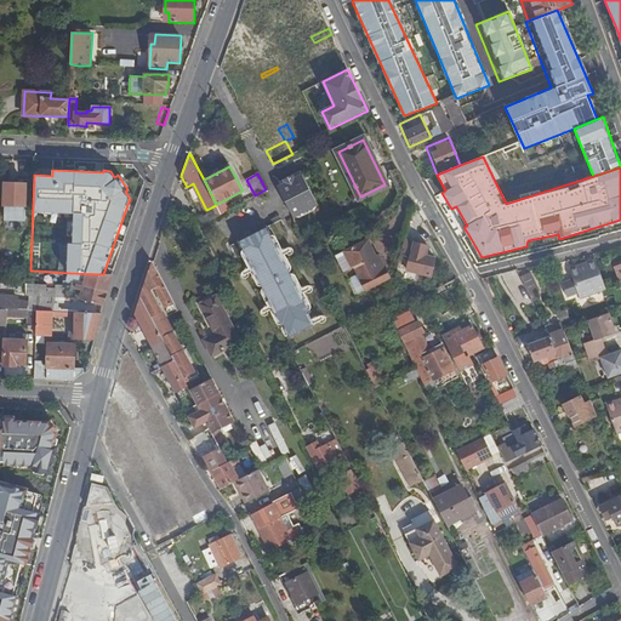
[(285,182),(278,187),(294,217),(318,204),(302,174),(294,178),(292,175),(284,178),(285,182)]
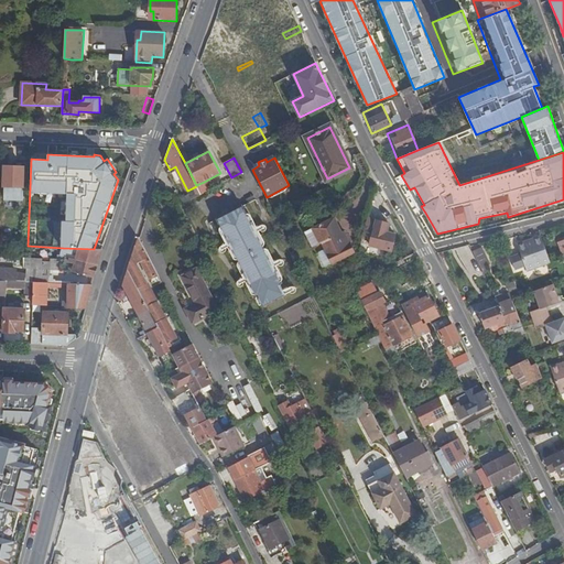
[(23,167),(4,167),(4,186),(6,186),(4,192),(14,192),(14,199),(23,199),(23,193),(23,167)]
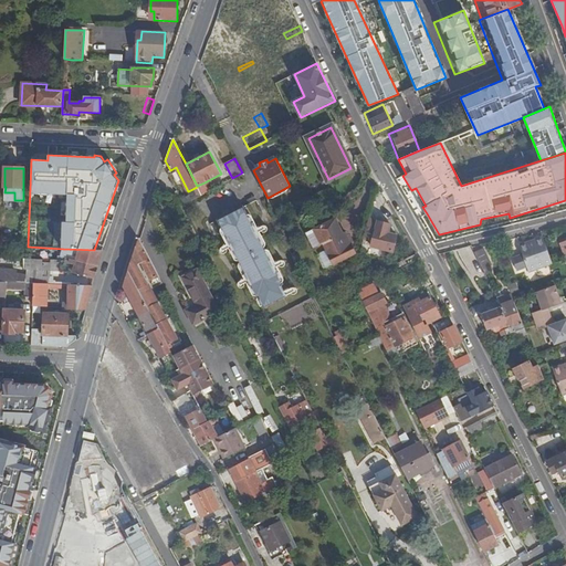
[(205,182),(197,186),(197,187),(201,196),(209,191),(205,182)]
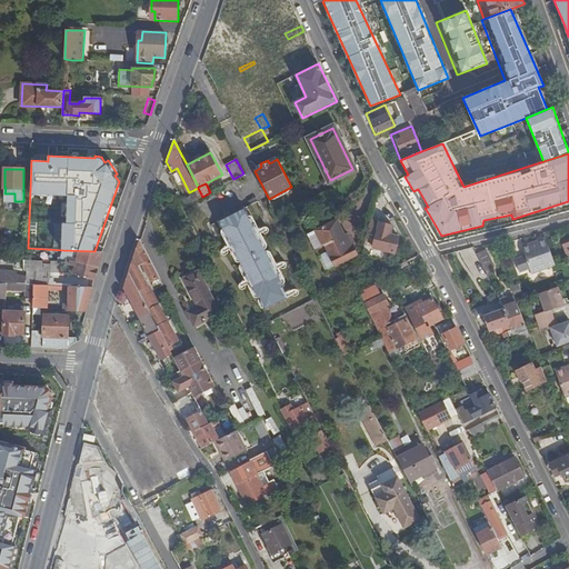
[(245,208),(219,221),(229,240),(231,239),(237,250),(235,251),(247,275),(249,273),(255,285),(252,286),(258,298),(260,297),(266,308),(288,297),(282,286),(283,285),(277,272),(275,273),(269,263),(272,262),(259,238),(257,239),(251,229),(255,228),(245,208)]
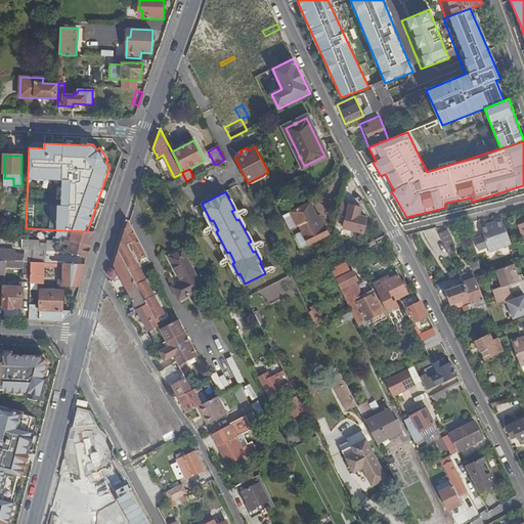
[(310,202),(282,215),(291,229),(299,225),(309,245),(330,234),(324,225),(322,226),(317,216),(310,202)]
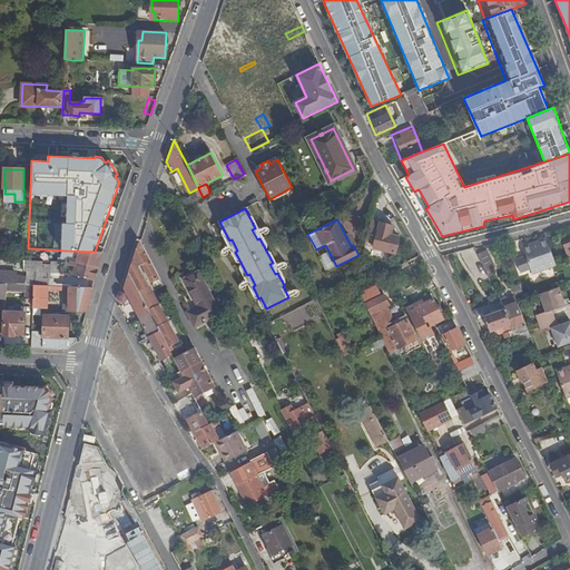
[(393,225),(371,220),(366,242),(374,244),(373,248),(395,254),(396,249),(397,248),(399,247),(400,246),(400,244),(399,243),(397,242),(399,237),(391,235),(393,225)]
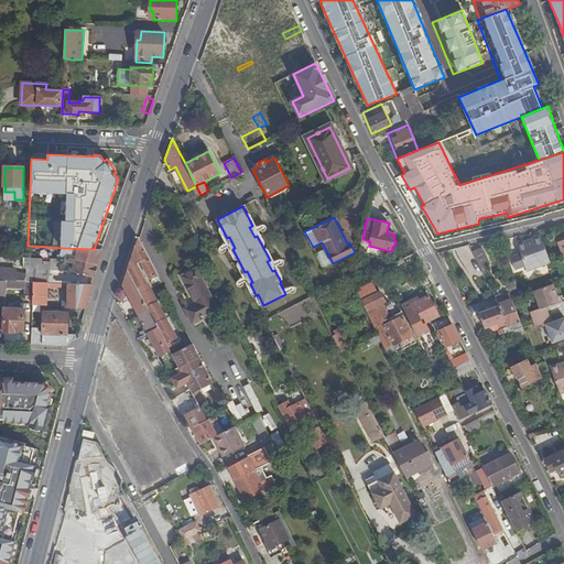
[(525,241),(517,245),(521,253),(510,258),(514,270),(524,266),(527,271),(551,263),(541,236),(533,239),(533,240),(525,243),(525,241)]
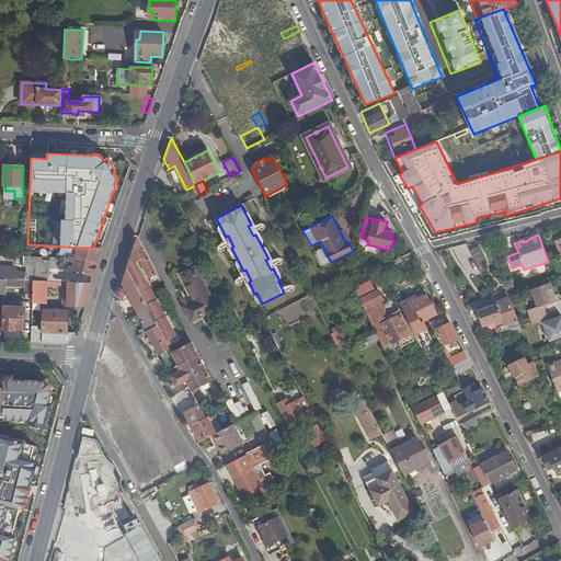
[(160,281),(138,237),(134,249),(137,255),(140,261),(152,285),(160,281)]
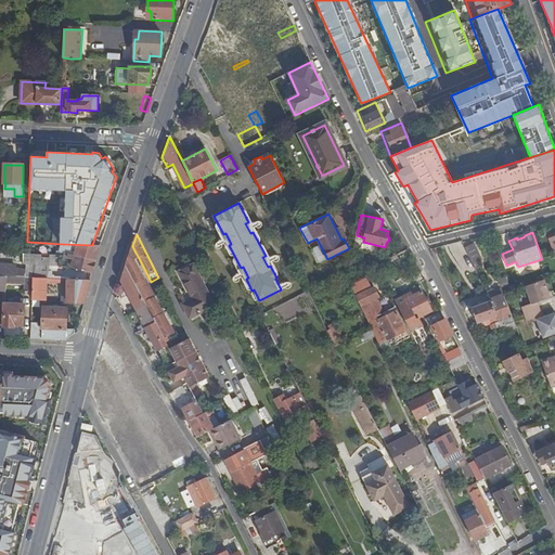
[(92,245),(62,244),(60,252),(57,250),(56,255),(64,256),(64,253),(95,261),(100,245),(92,245)]
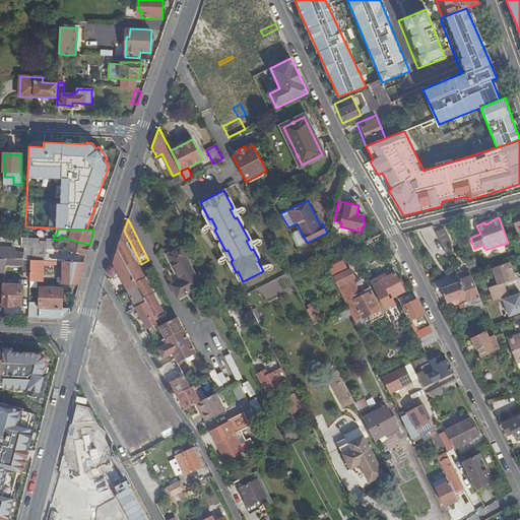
[(444,229),(436,233),(443,247),(446,246),(451,243),(444,229)]
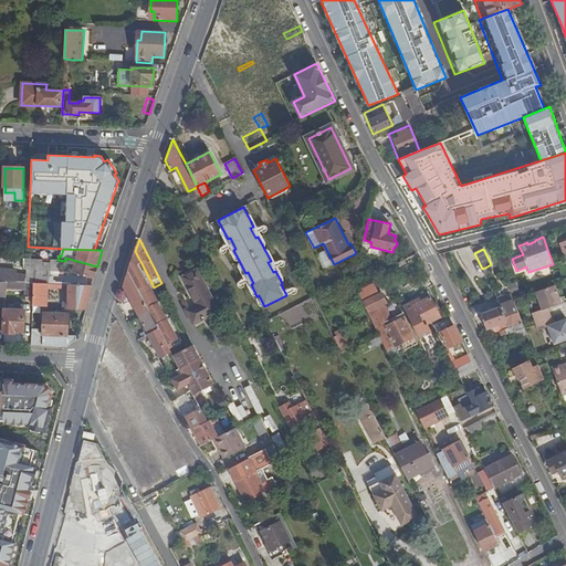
[(138,258),(135,251),(128,271),(149,311),(158,329),(167,345),(170,343),(177,339),(137,265),(142,263),(138,258)]
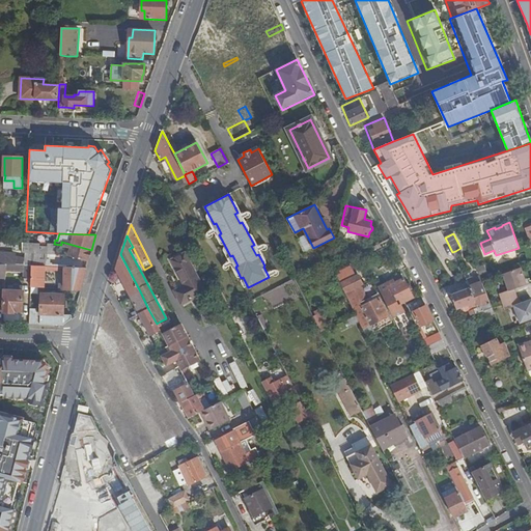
[(39,244),(22,243),(23,252),(25,252),(47,253),(47,254),(63,255),(68,256),(88,261),(91,250),(61,242),(61,245),(54,244),(48,244),(47,246),(39,246),(39,244)]
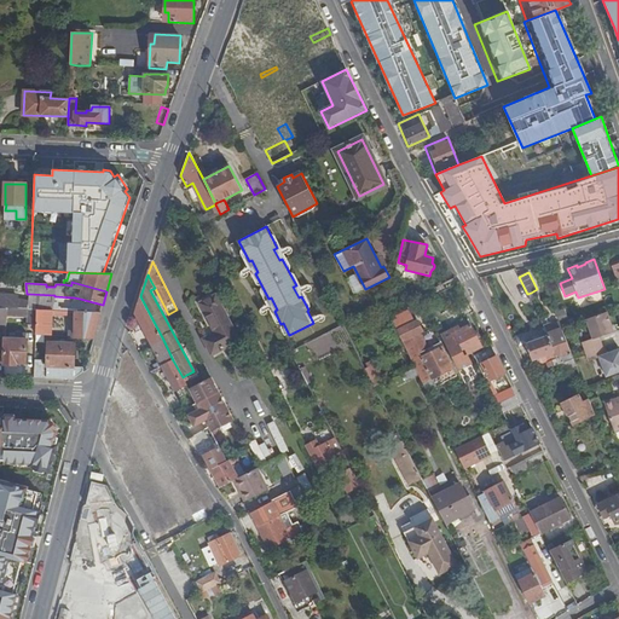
[(55,295),(29,294),(29,302),(28,310),(38,310),(53,311),(55,296),(55,295)]
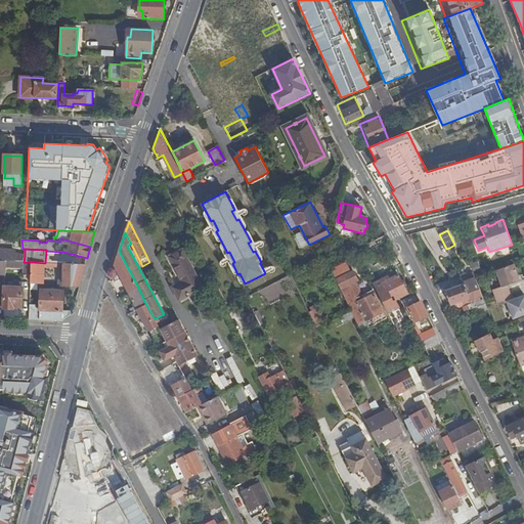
[(0,261),(6,261),(24,262),(25,256),(15,254),(15,251),(0,250),(0,261)]
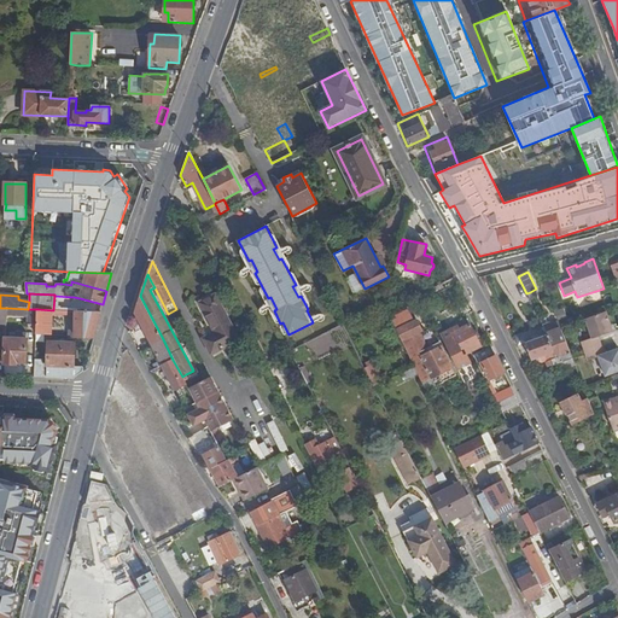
[(215,295),(200,303),(215,332),(204,338),(211,354),(238,339),(215,295)]
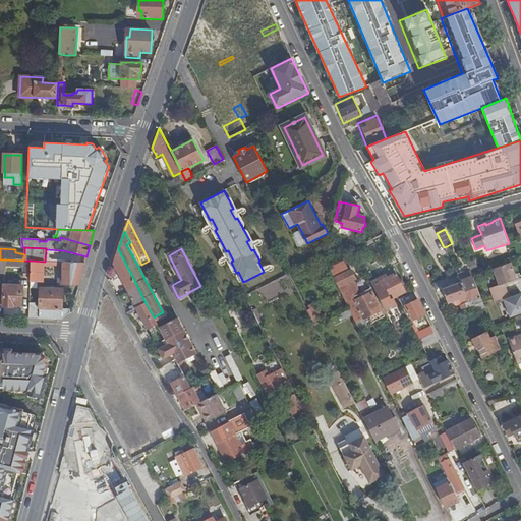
[(137,286),(118,249),(114,264),(128,291),(137,286)]
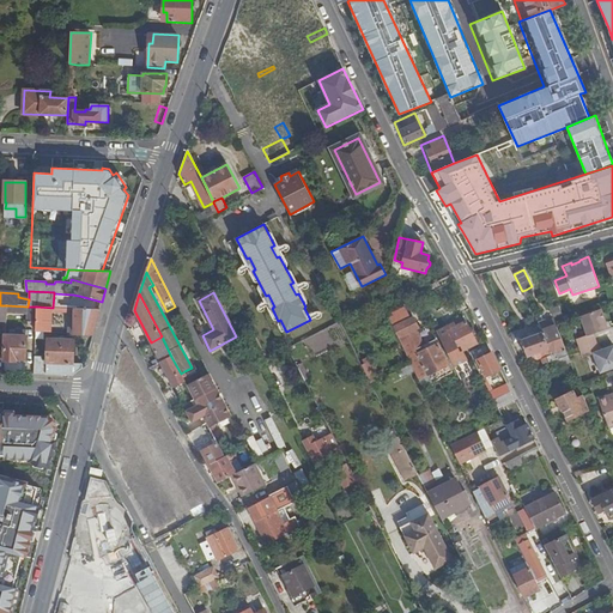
[(28,307),(7,305),(6,313),(28,314),(28,325),(36,325),(37,307),(28,307)]
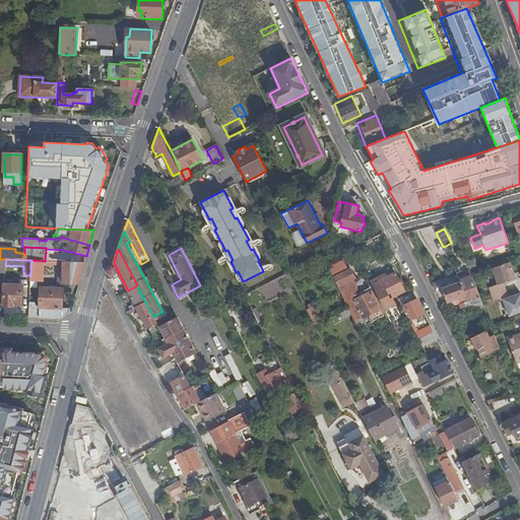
[(45,261),(31,260),(30,275),(30,281),(44,282),(45,265),(45,261)]
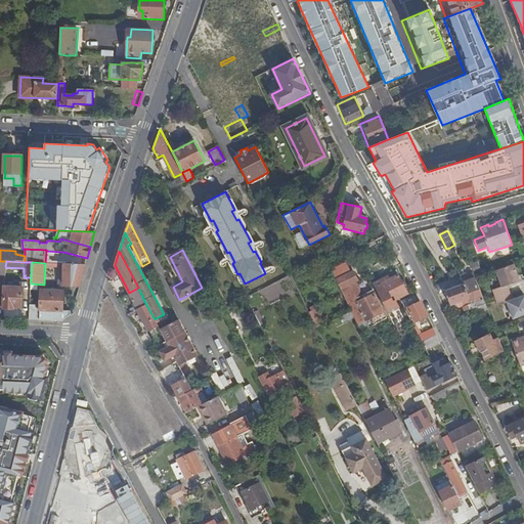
[(64,264),(54,263),(54,267),(62,267),(64,267),(63,285),(63,286),(80,287),(86,264),(64,264)]
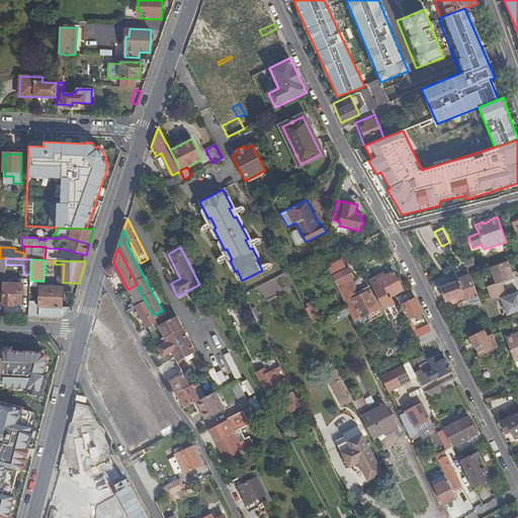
[(342,260),(328,266),(347,308),(354,321),(361,317),(364,323),(381,315),(368,287),(357,292),(351,278),(353,276),(349,268),(347,270),(342,260)]
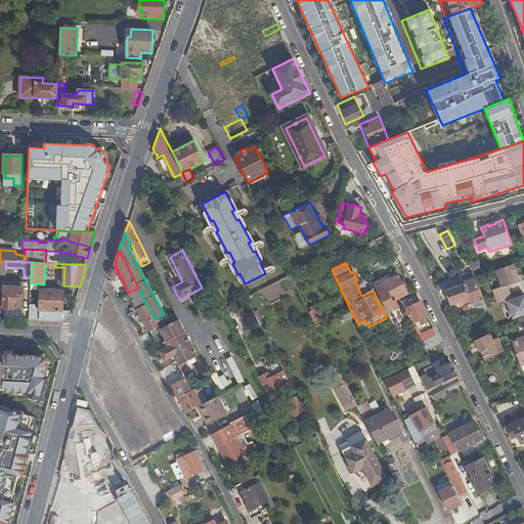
[(514,264),(496,270),(501,287),(493,290),(495,298),(510,293),(507,286),(520,281),(514,264)]
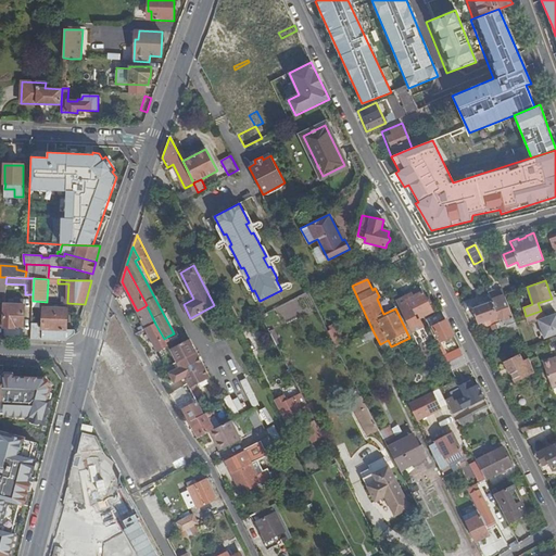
[(419,288),(409,293),(409,294),(412,298),(421,292),(419,288)]
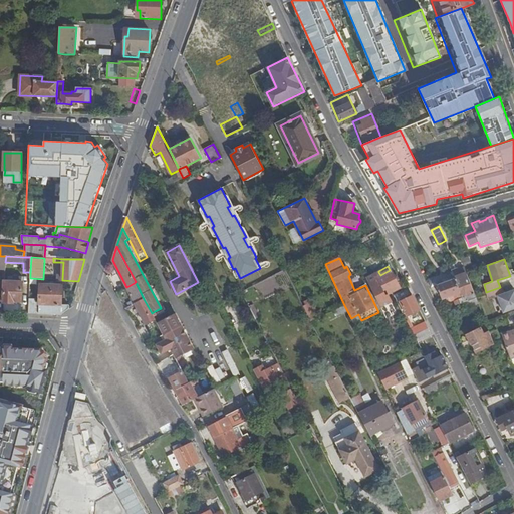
[(465,268),(452,273),(455,278),(462,297),(458,299),(460,304),(468,301),(476,298),(476,296),(466,272),(465,268)]
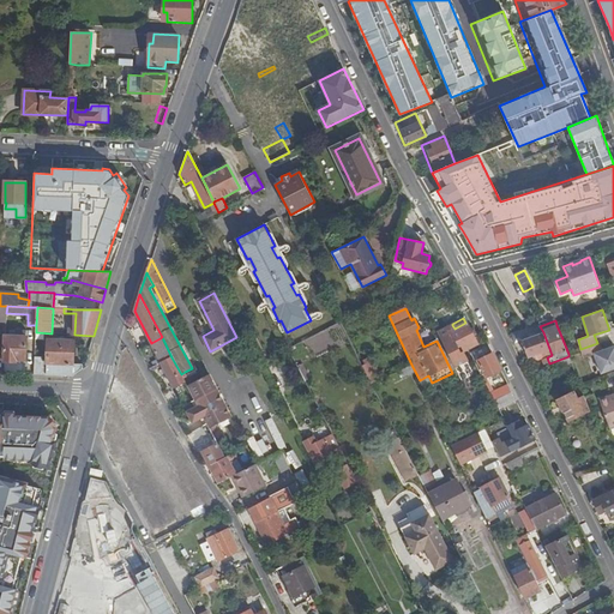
[(465,323),(455,329),(452,325),(437,332),(438,333),(450,359),(451,361),(455,367),(467,361),(462,351),(477,344),(467,321),(465,323)]
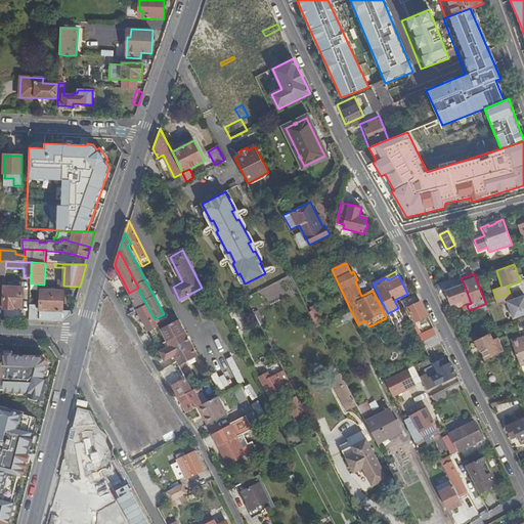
[(464,284),(445,291),(450,305),(462,301),(464,306),(467,305),(471,303),(464,284)]
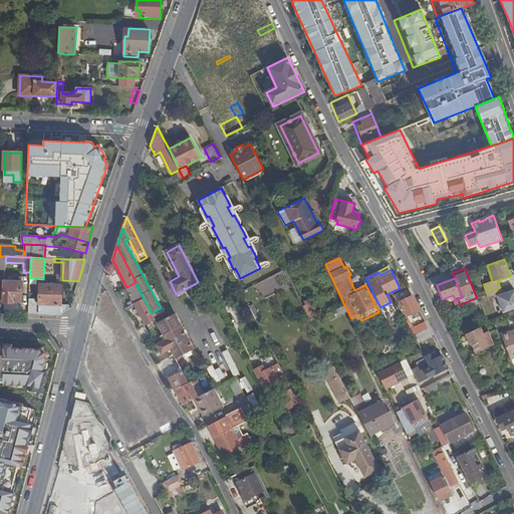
[(12,282),(4,282),(3,303),(14,303),(14,301),(22,301),(22,283),(12,282)]
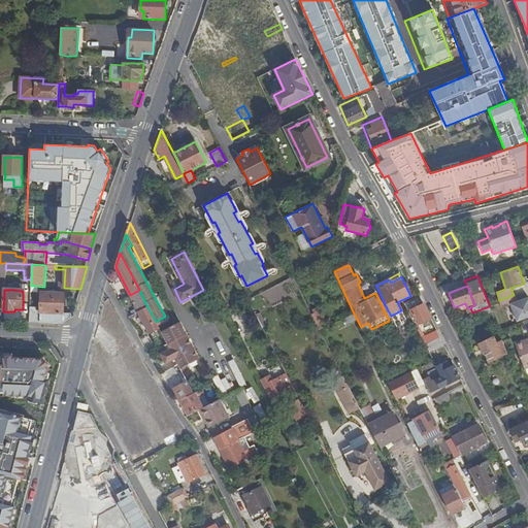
[(139,290),(130,295),(137,308),(138,311),(147,307),(139,290)]
